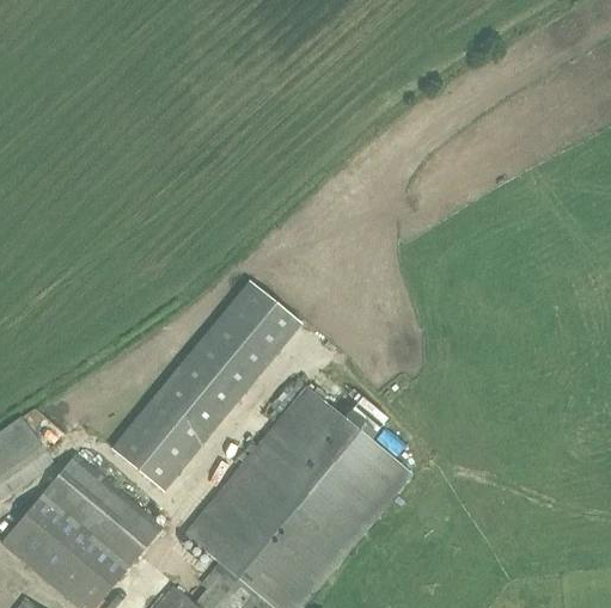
[(251,280),(114,448),(165,490),(303,321),(251,280)]
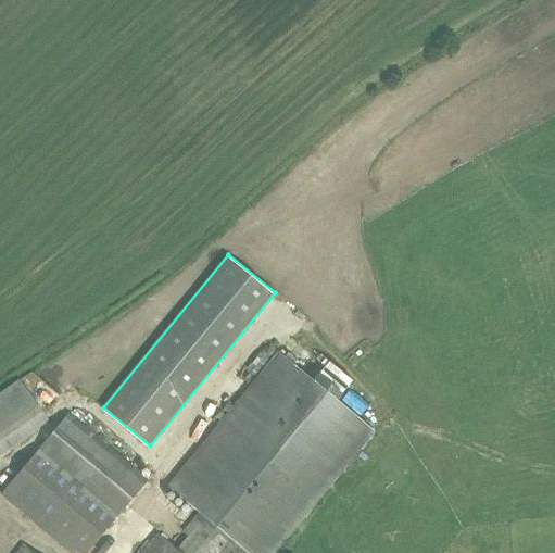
[(259,362),(303,319),(284,299),(239,341),(259,362)]
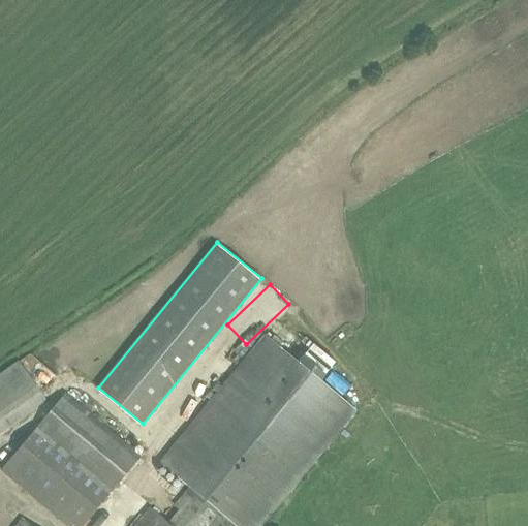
[(160,460),(190,485),(241,525),(256,525),(354,406),(265,333),(160,460)]
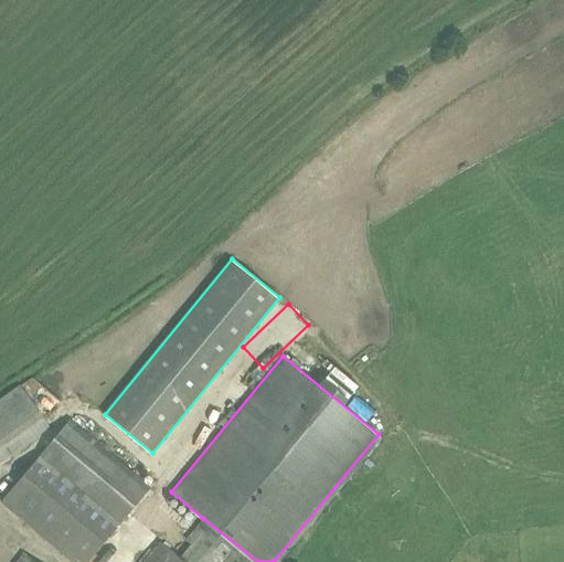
[(51,426),(20,383),(6,393),(35,436),(51,426)]
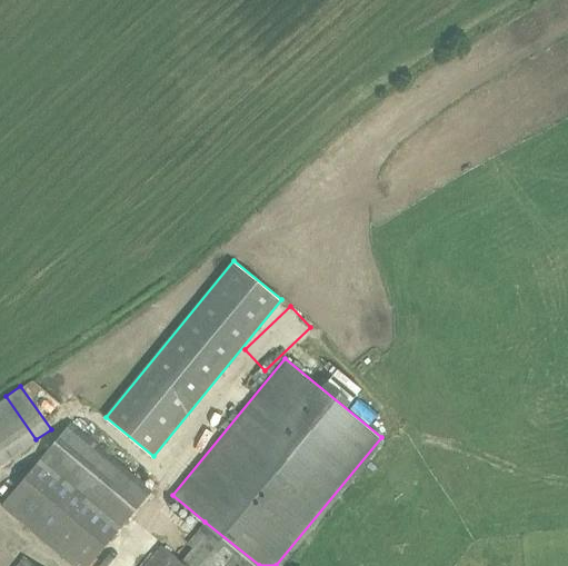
[(71,421),(2,504),(77,565),(86,565),(151,488),(71,421)]
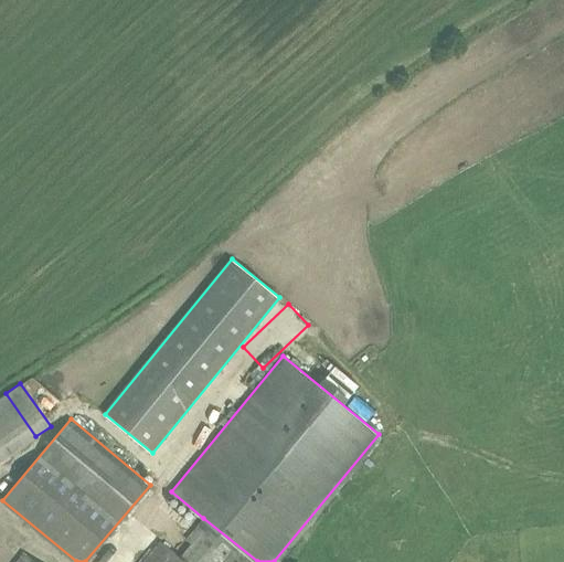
[(257,561),(203,518),(188,538),(198,547),(185,561),(161,541),(144,561),(257,561)]
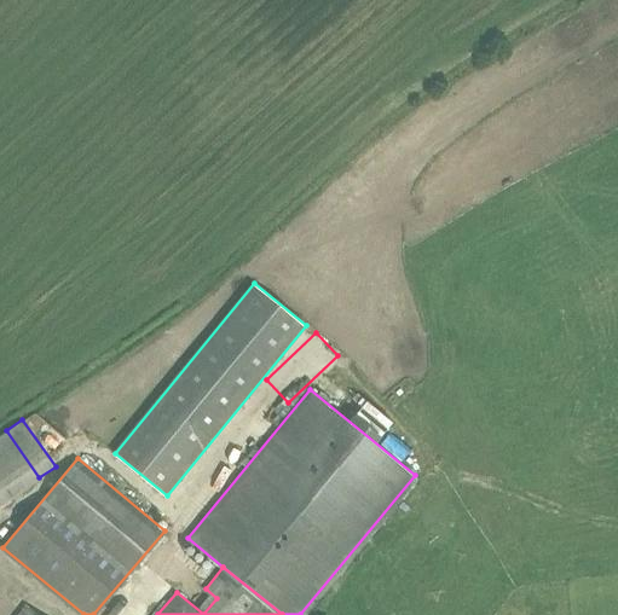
[(42,614),(27,603),(16,614),(42,614)]
